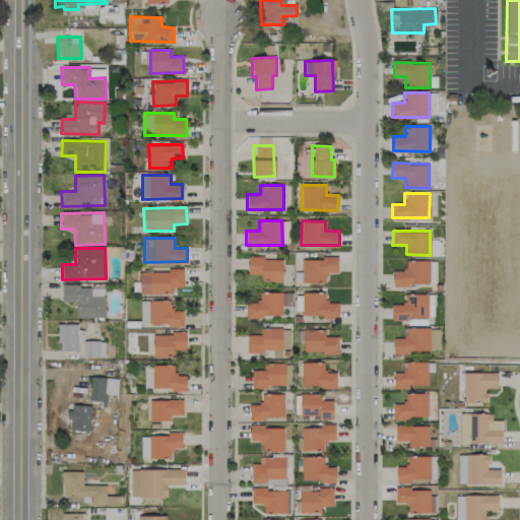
[(282,281),(281,259),(262,259),(262,256),(248,256),(248,274),(261,274),(261,281),(282,281)]
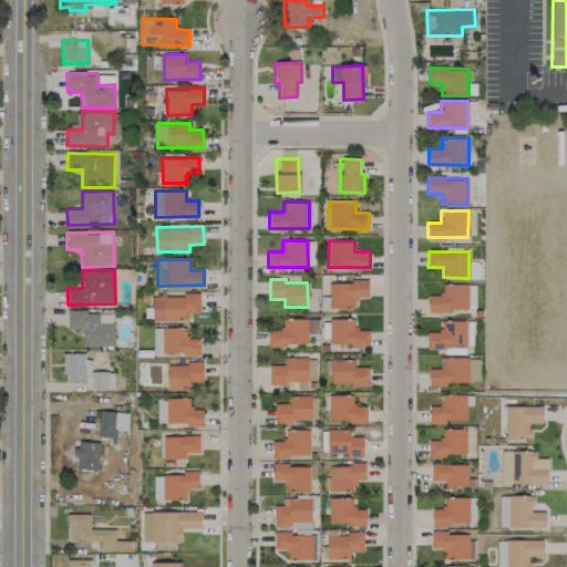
[(356,308),(356,297),(368,297),(368,280),(349,279),(349,284),(329,282),(328,308),(356,308)]
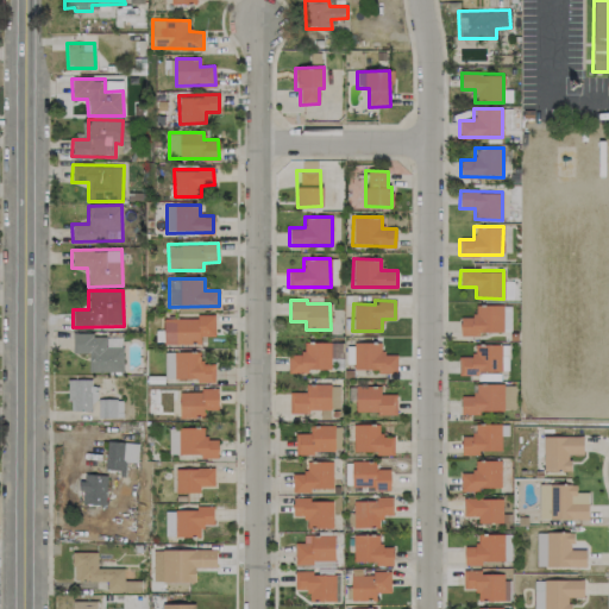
[(502,305),(473,306),(473,316),(460,316),(460,334),(503,333),(502,305)]
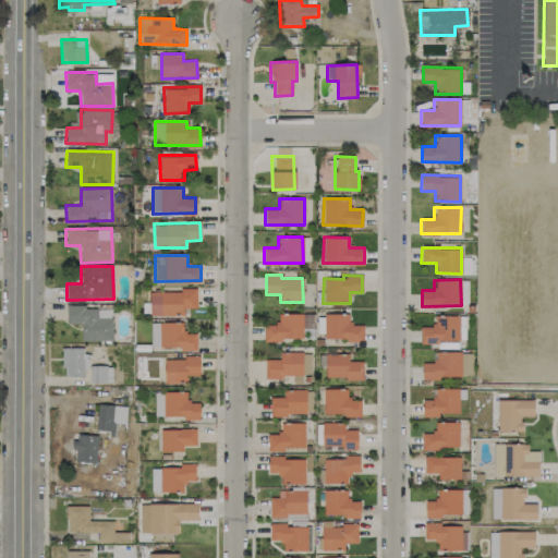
[(196,290),(149,290),(149,315),(183,315),(183,307),(196,307),(196,290)]
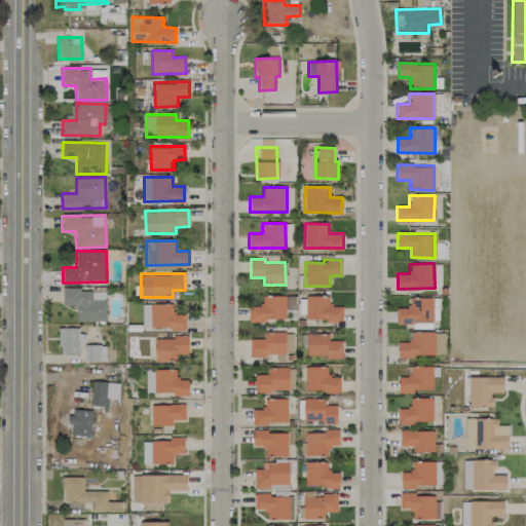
[(63,304),(76,304),(76,322),(106,322),(106,299),(90,299),(90,289),(63,289),(63,304)]
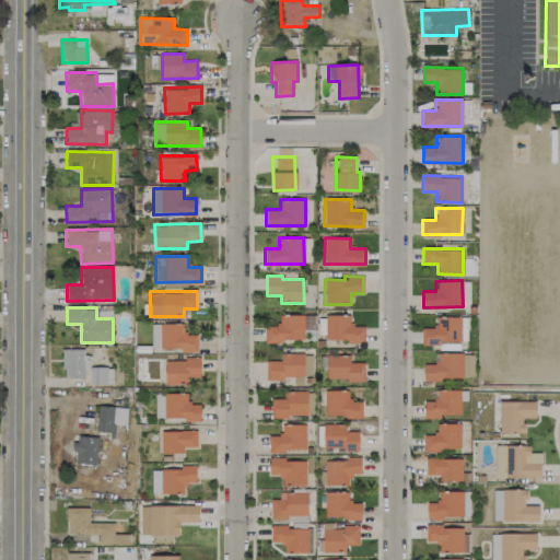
[(265,340),(303,341),(304,315),(279,314),(278,326),(265,326),(265,340)]
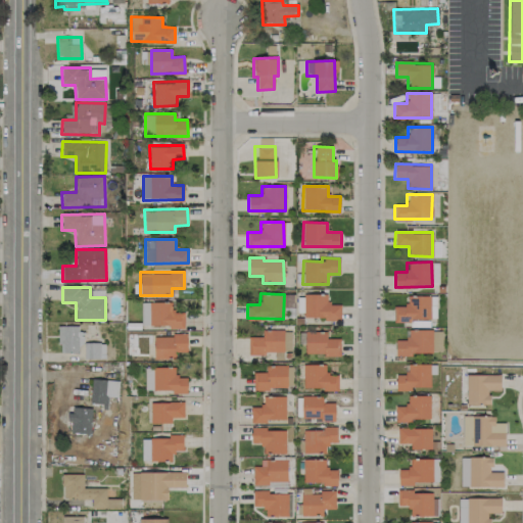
[(341,321),(340,304),(328,304),(328,294),(303,294),(303,317),(325,317),(325,321),(341,321)]
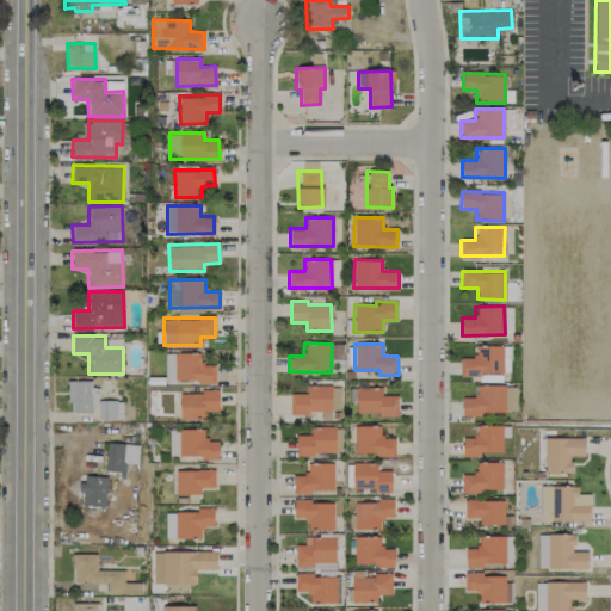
[(501,345),(474,346),(474,358),(460,358),(460,375),(503,375),(501,345)]
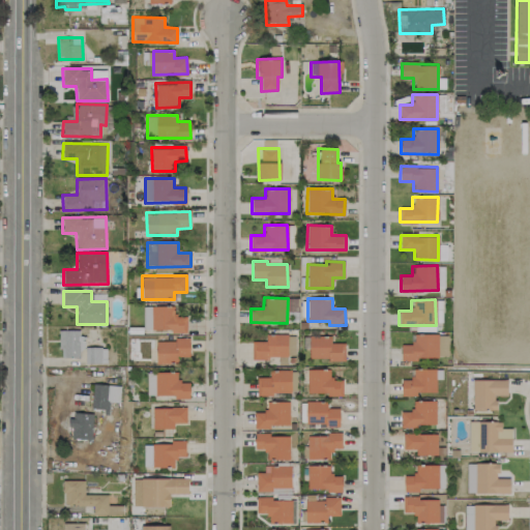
[(174,305),(143,306),(144,331),(186,330),(186,317),(175,317),(174,305)]
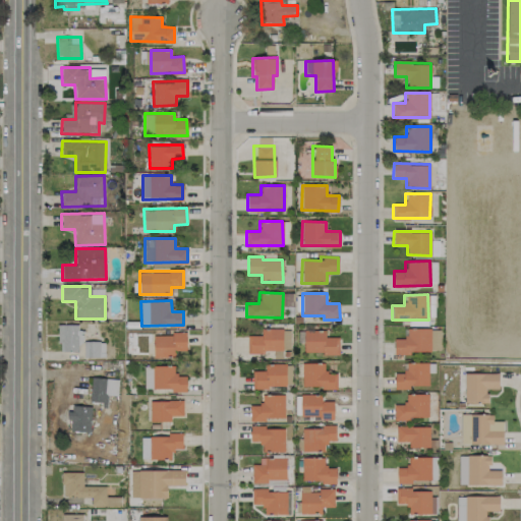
[(78,352),(78,342),(80,342),(80,325),(58,324),(58,351),(78,352)]
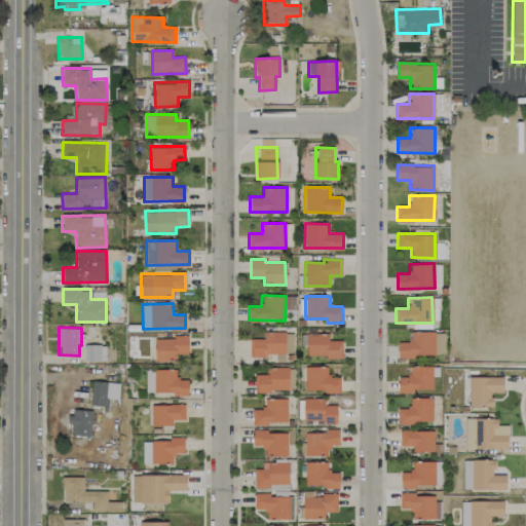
[(434,331),(410,332),(410,342),(398,342),(398,357),(435,355),(434,331)]
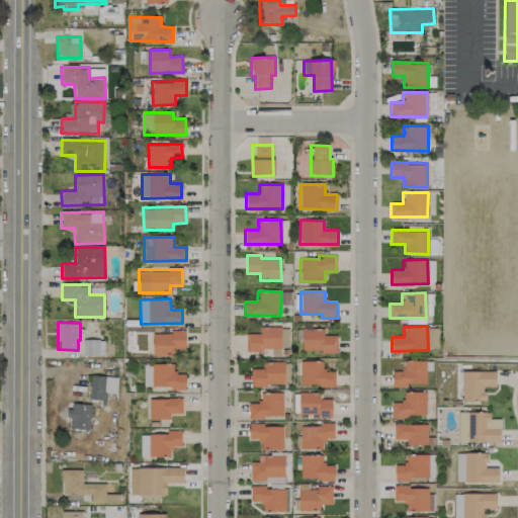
[(246,351),(262,352),(262,348),(280,349),(280,327),(260,327),(259,334),(246,333),(246,351)]
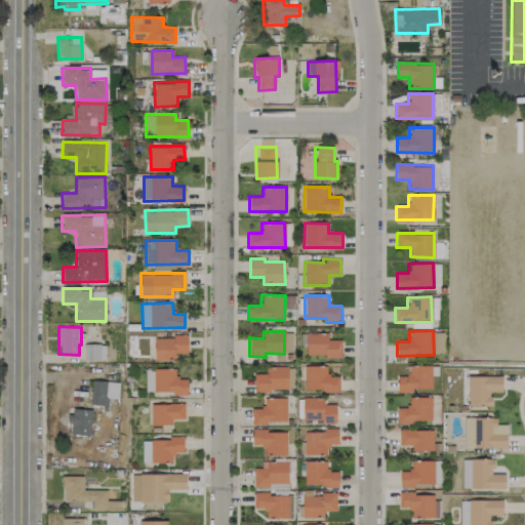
[(327,332),(306,333),(307,357),(340,356),(340,339),(327,339),(327,332)]
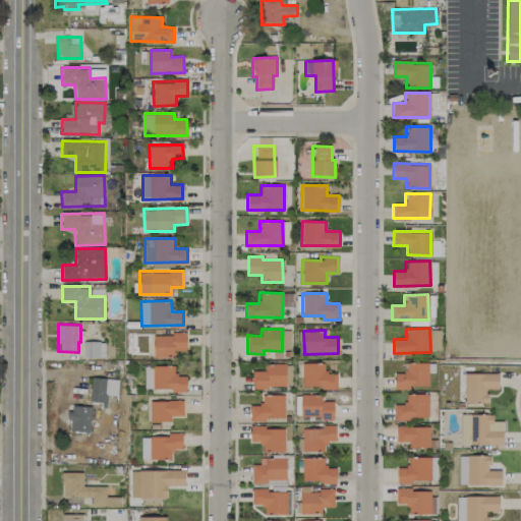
[(431,350),(441,350),(440,330),(430,330),(431,350)]
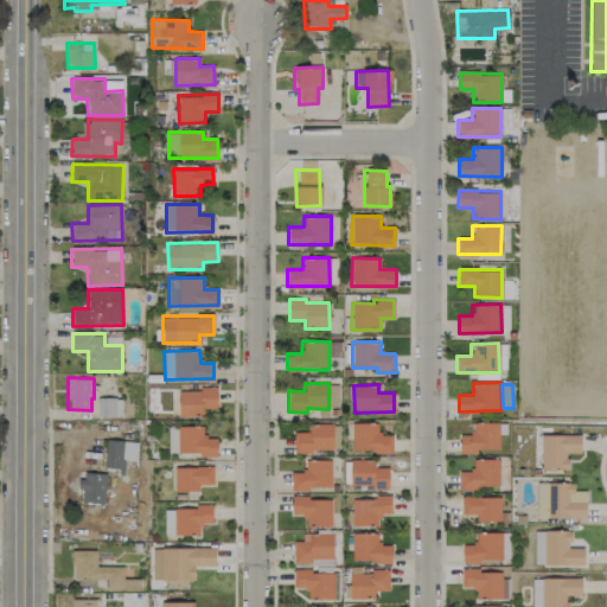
[(217,389),(178,390),(179,416),(203,416),(203,408),(218,408),(217,389)]
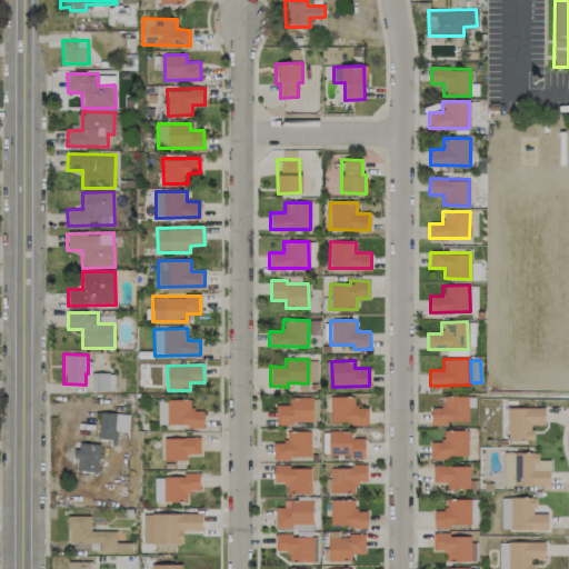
[(113,391),(115,373),(91,373),(91,390),(113,391)]
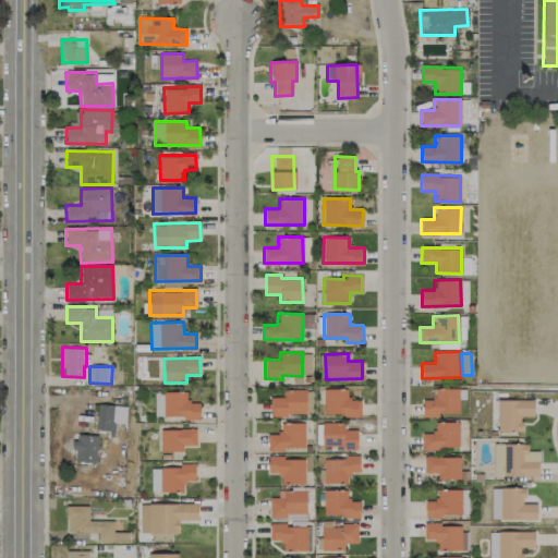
[(422,417),(438,417),(438,413),(458,413),(459,388),(435,388),(434,400),(422,399),(422,417)]
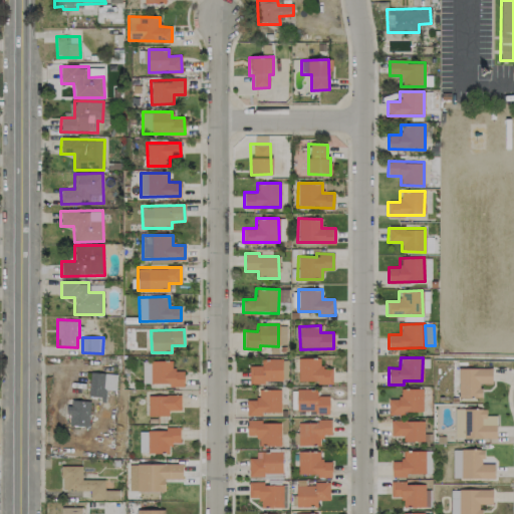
[(281,382),(282,359),(261,358),(261,365),(249,365),(248,381),(281,382)]
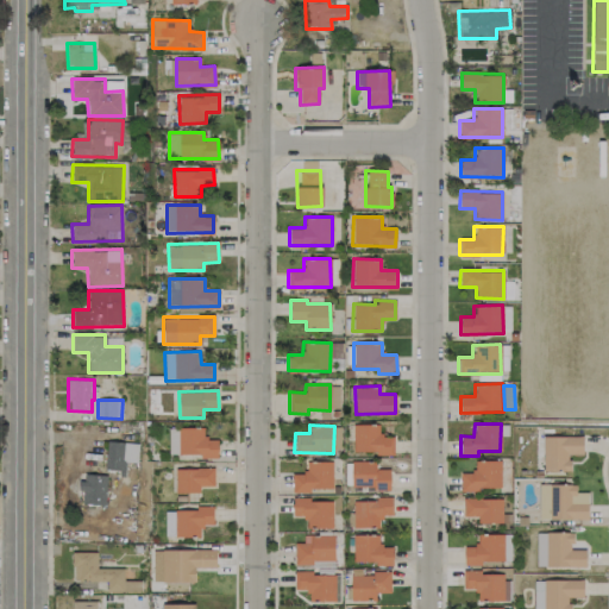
[(353,453),(394,453),(393,437),(380,437),(380,425),(352,425),(353,453)]
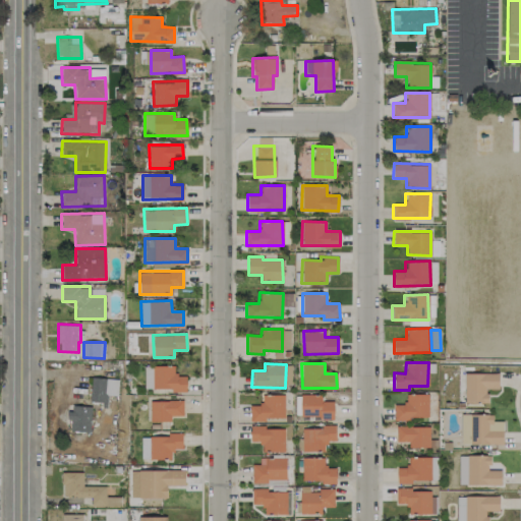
[(174,365),(143,366),(145,391),(186,390),(185,374),(174,375),(174,365)]
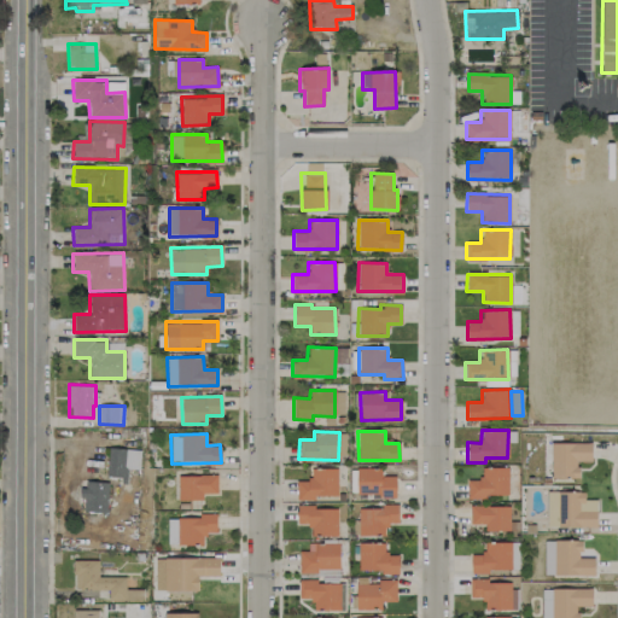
[(541,477),(578,478),(578,461),(592,462),(592,443),(542,443),(541,477)]
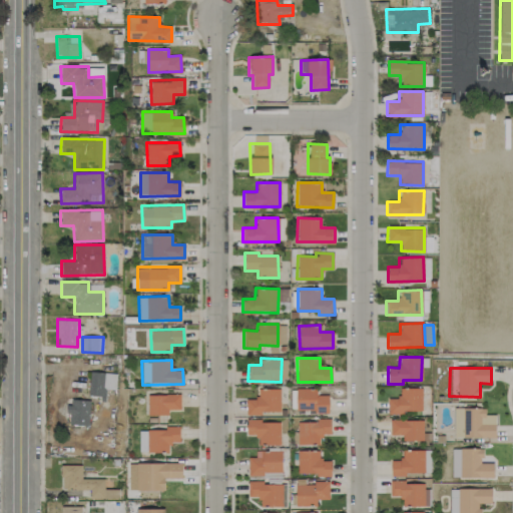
[(115,390),(116,373),(89,372),(88,395),(105,396),(105,389),(115,390)]
